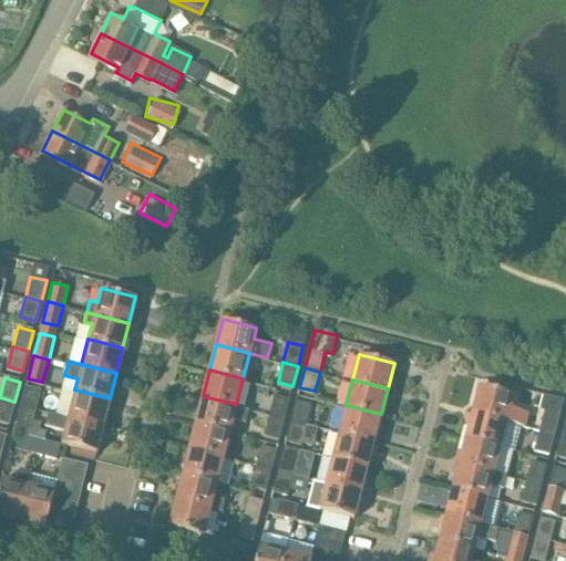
[(27,384),(21,404),(37,407),(41,387),(27,384)]
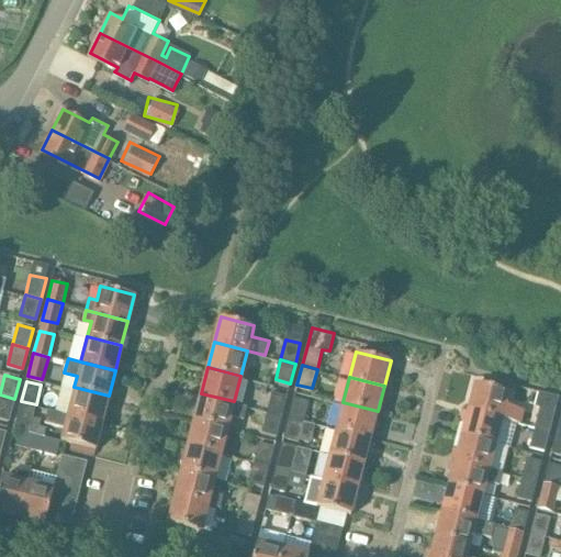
[(468,408),(502,416),(502,415),(522,421),(525,408),(505,403),(508,390),(474,381),(468,408)]
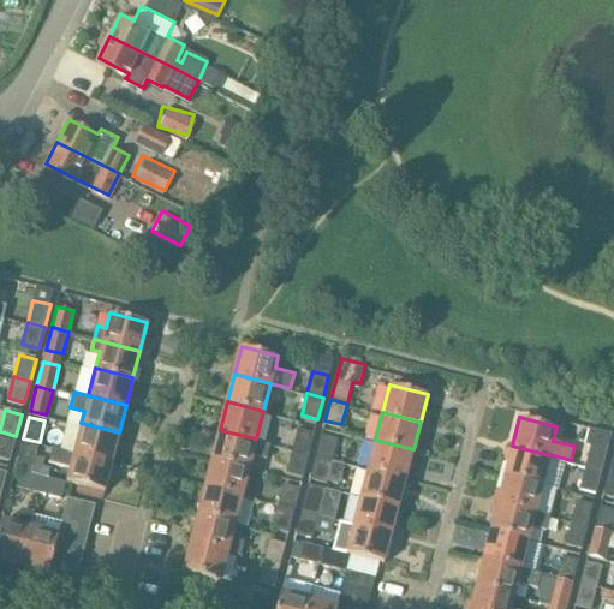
[(119,433),(81,423),(73,451),(112,460),(119,433)]
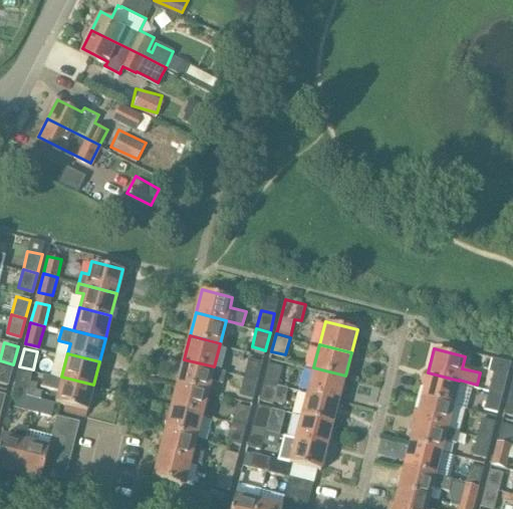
[(494,369),(489,388),(503,392),(509,367),(511,360),(493,355),(490,368),(494,369)]
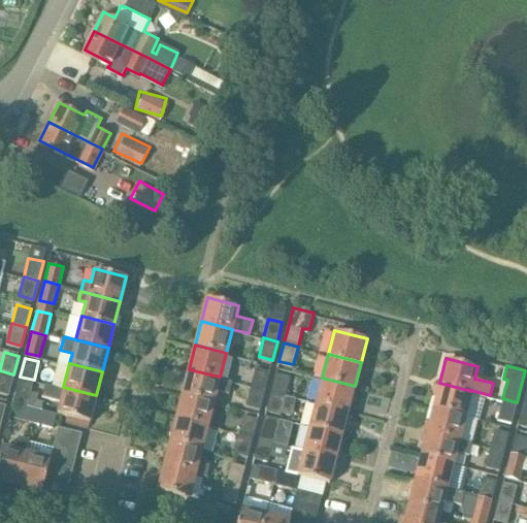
[(257,366),(252,385),(265,389),(270,369),(257,366)]
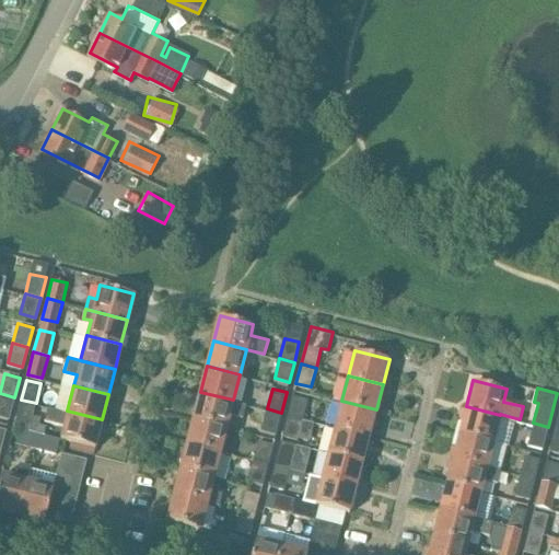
[(246,403),(233,400),(200,392),(194,416),(226,425),(230,413),(243,416),(246,403)]
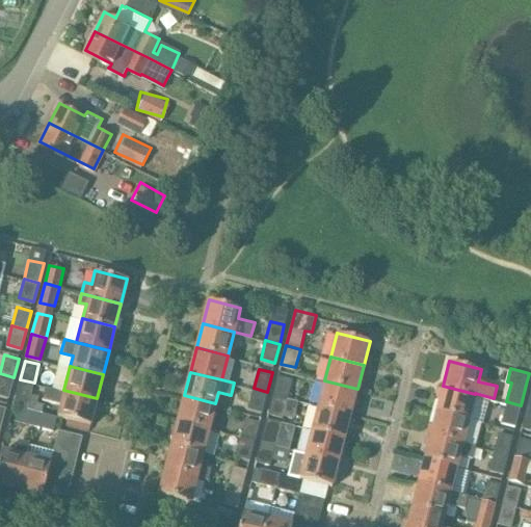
[(0,393),(8,396),(14,377),(0,373),(0,393)]
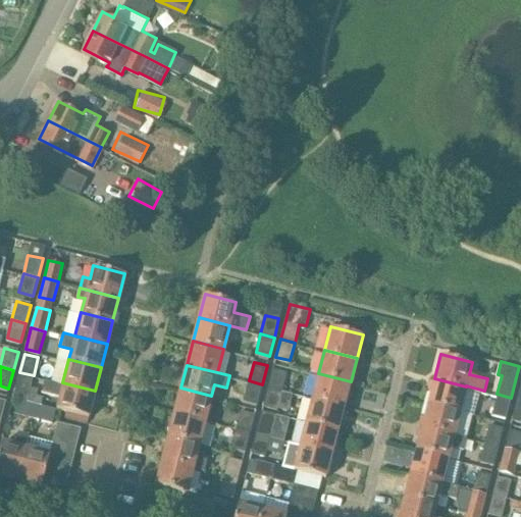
[(268,385),(282,390),(287,370),(273,367),(268,385)]
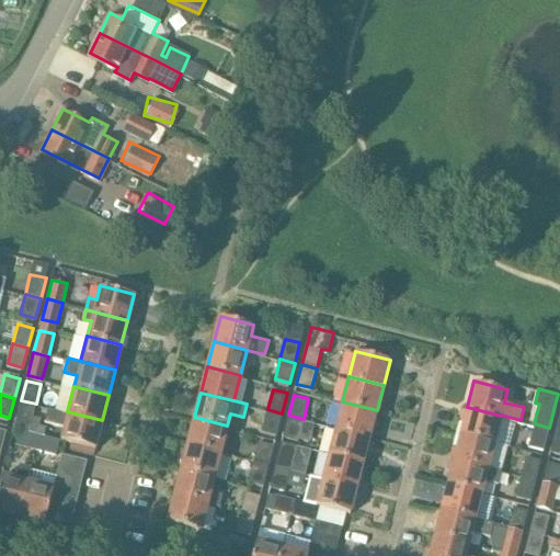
[(36,404),(21,400),(15,420),(14,427),(20,428),(21,427),(26,429),(29,423),(31,423),(36,404)]
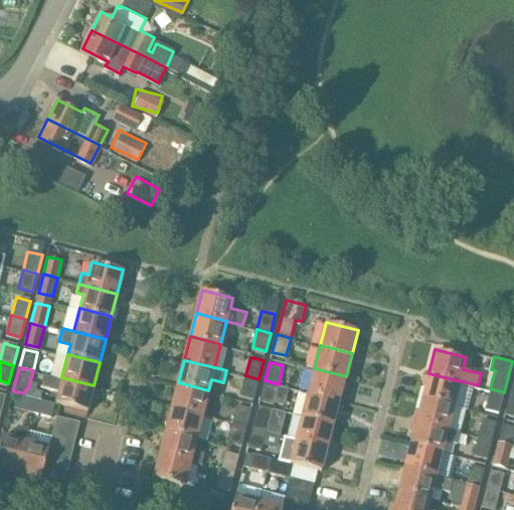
[(340,399),(346,376),(314,368),(308,391),(340,399)]
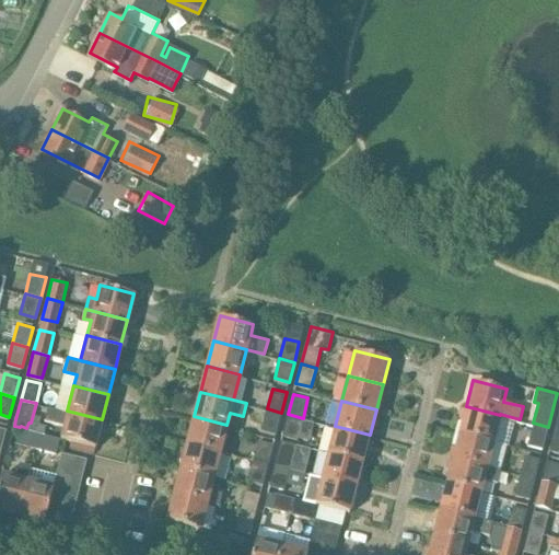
[(48,405),(45,418),(63,423),(60,436),(93,444),(95,444),(102,419),(67,411),(61,409),(62,408),(55,406),(48,405)]
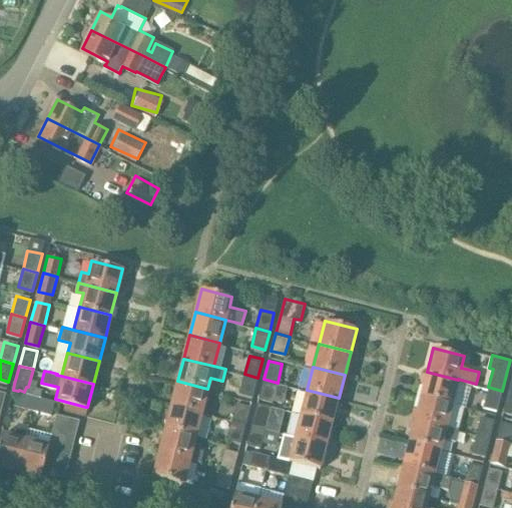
[(421,395),(452,403),(458,380),(427,372),(421,395)]
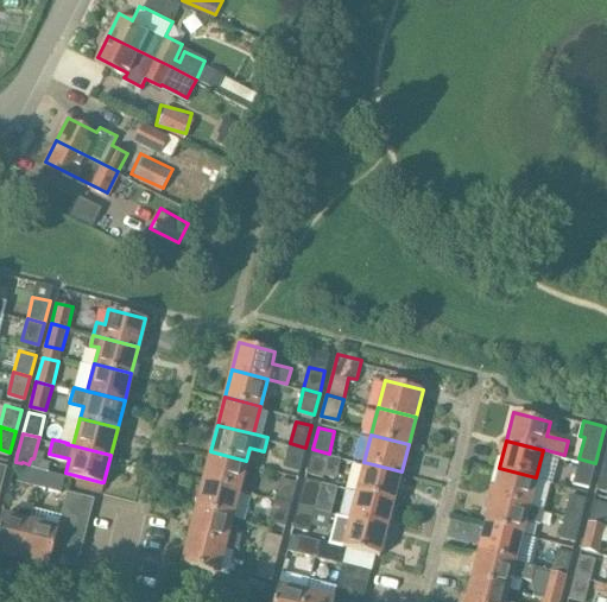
[(299,469),(305,448),(290,443),(284,464),(299,469)]
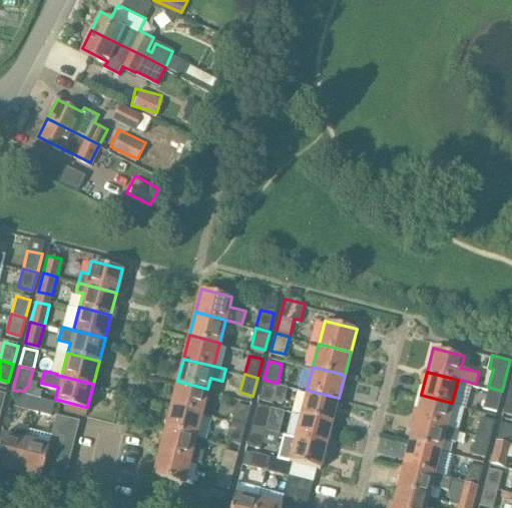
[(273,401),(278,383),(264,379),(259,397),(273,401)]
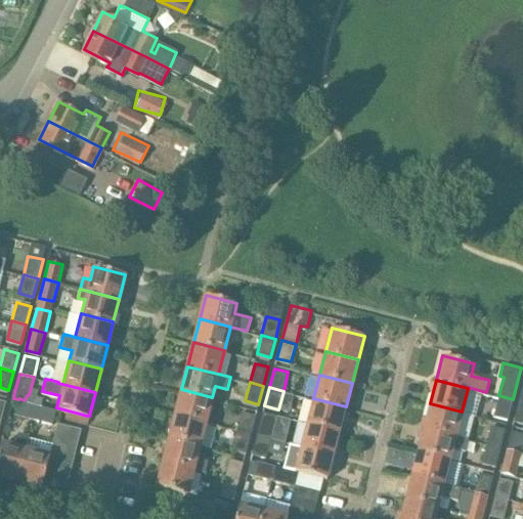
[(175,412),(207,420),(212,397),(181,389),(175,412)]
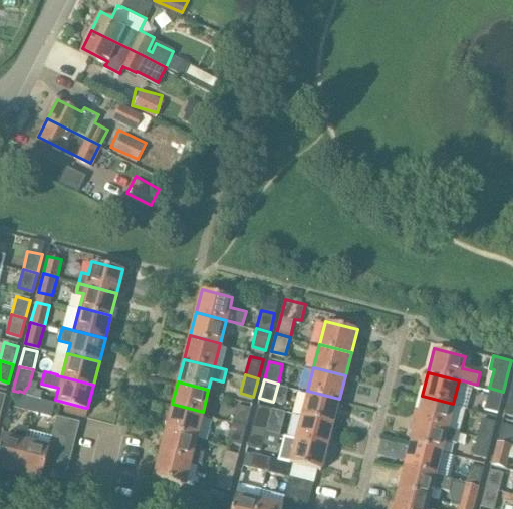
[(503,392),(489,388),(485,407),(498,410),(503,392)]
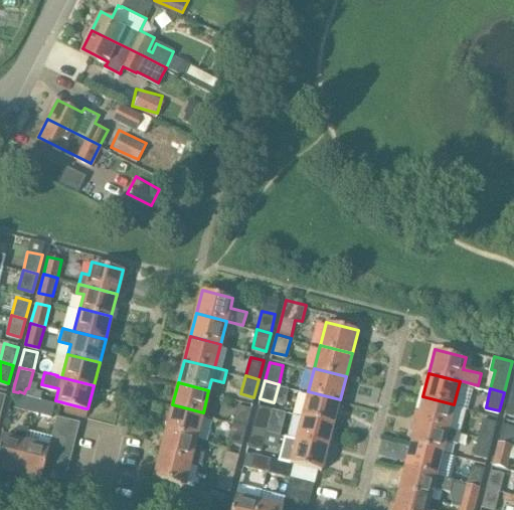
[(37,396),(24,393),(19,391),(18,392),(15,405),(33,410),(37,396)]
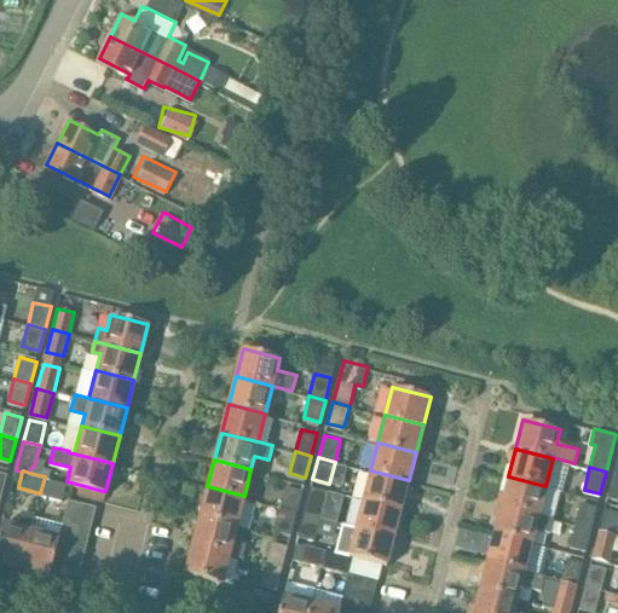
[(402,508),(409,480),(370,470),(363,498),(402,508)]
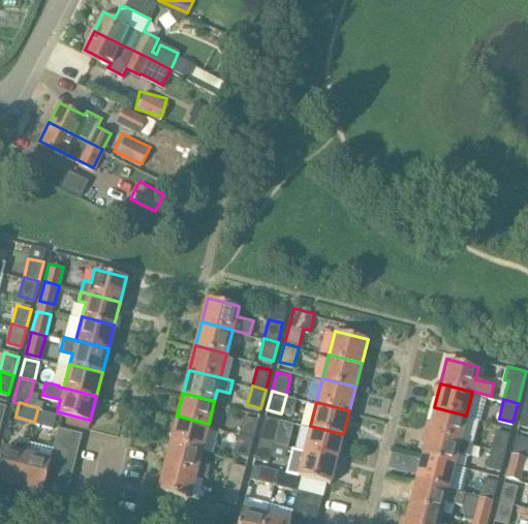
[(527,405),(524,404),(519,424),(527,426),(527,405)]
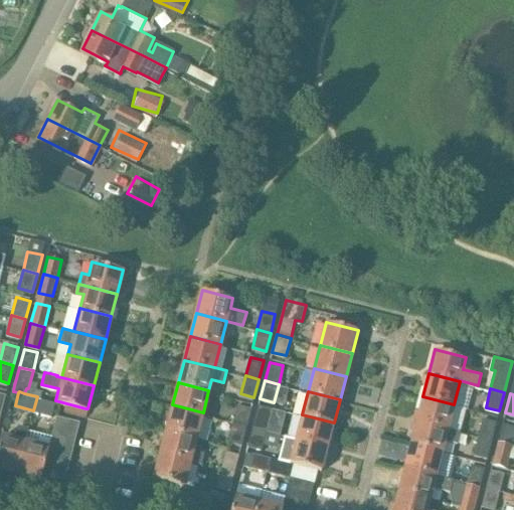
[(37,396),(33,410),(51,414),(55,400),(37,396)]
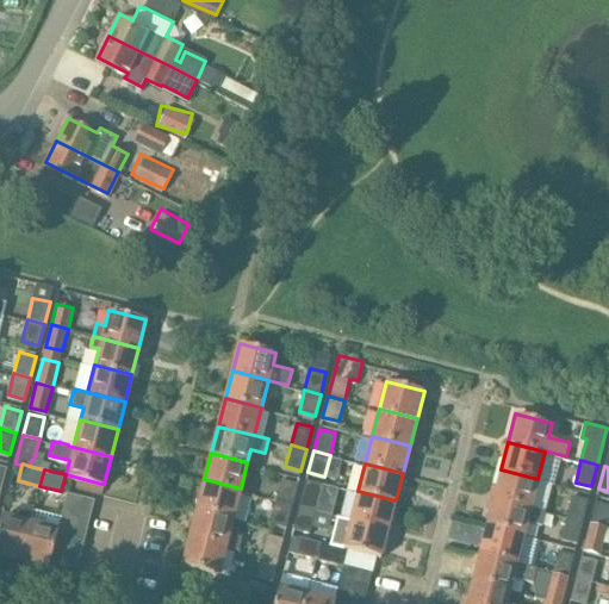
[(532,506),(532,505),(538,479),(501,469),(493,497),(532,506)]
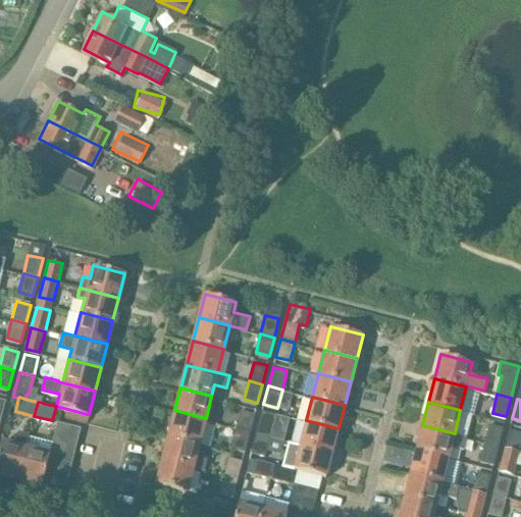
[(237,426),(250,430),(255,412),(241,409),(237,426)]
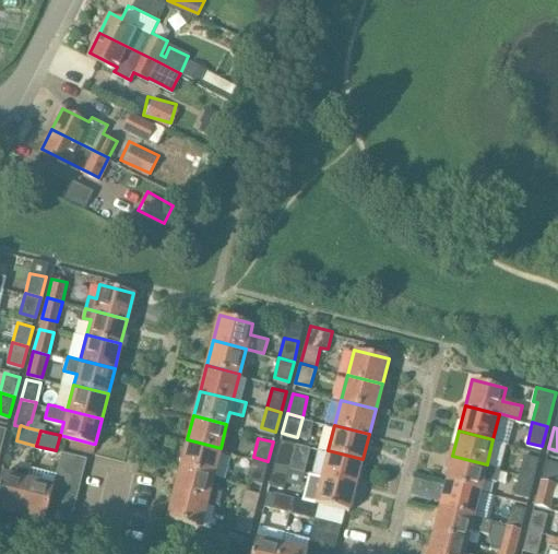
[(274,462),(289,467),(296,443),(281,438),(274,462)]
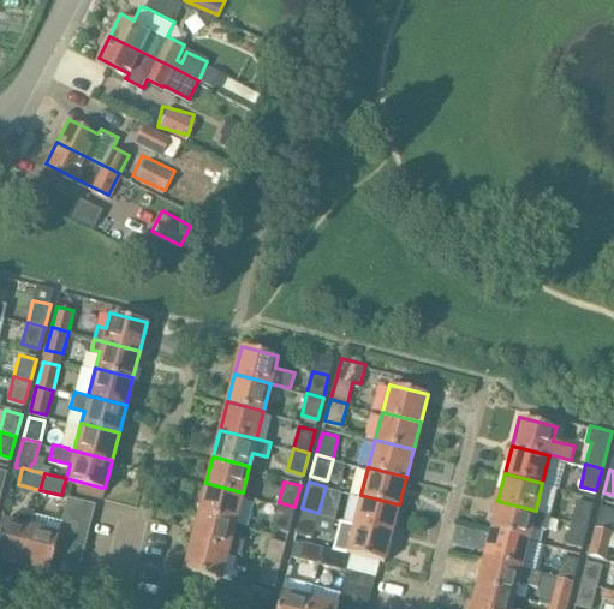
[(236,521),(243,493),(206,483),(198,512),(236,521)]
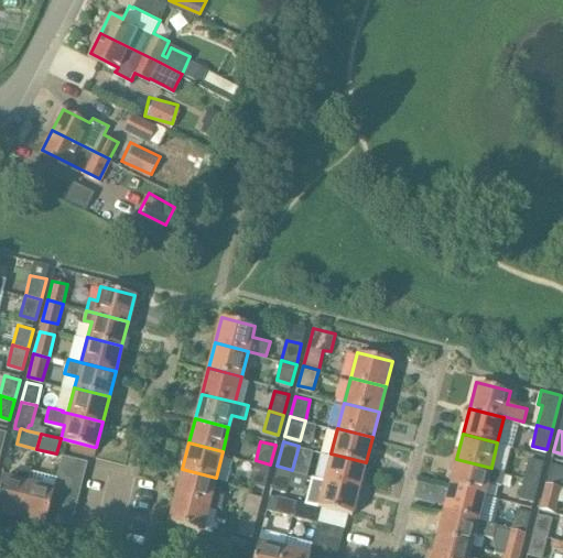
[(60,467),(85,473),(88,460),(63,453),(60,467)]
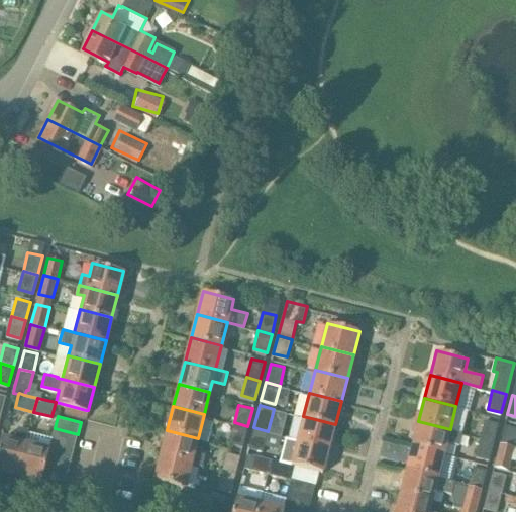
[(335,424),(303,416),(298,438),(329,446),(335,424)]
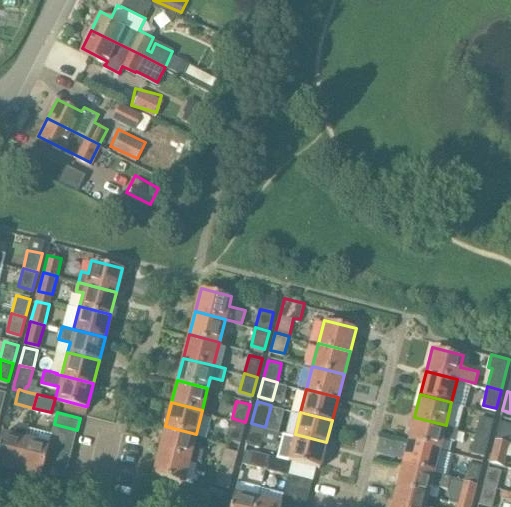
[(480,414),(475,432),(489,435),(494,417),(480,414)]
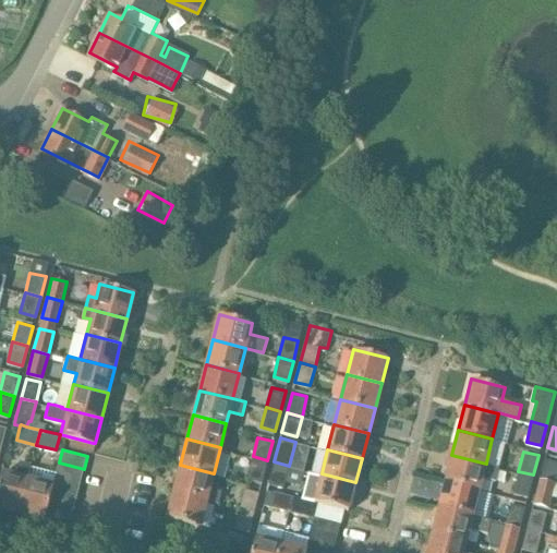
[(451,455),(445,480),(480,489),(483,475),(496,478),(499,466),(486,463),(486,464),(451,455)]
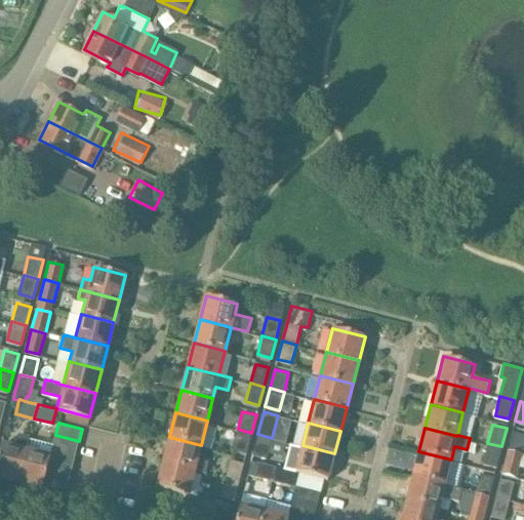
[(247,452),(251,433),(238,429),(233,448),(247,452)]
